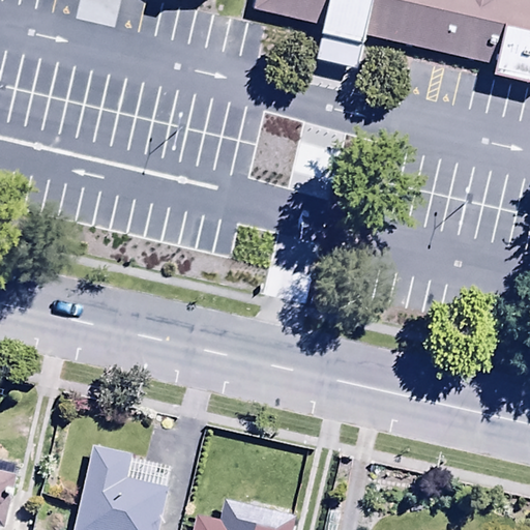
[(256,0),(254,9),(324,26),(330,0),(256,0)]
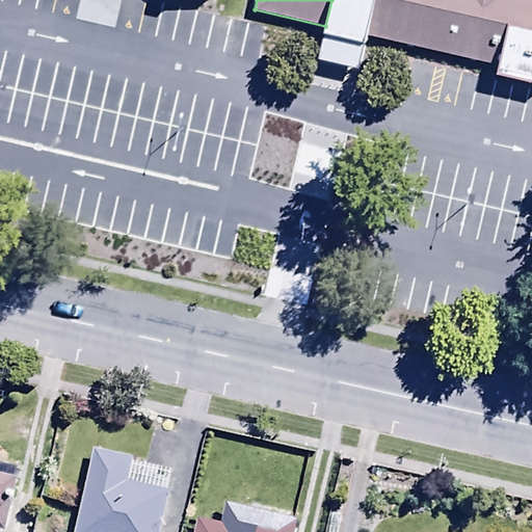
[(331,0),(325,26),(318,59),(360,69),(367,34),(375,0),(331,0)]
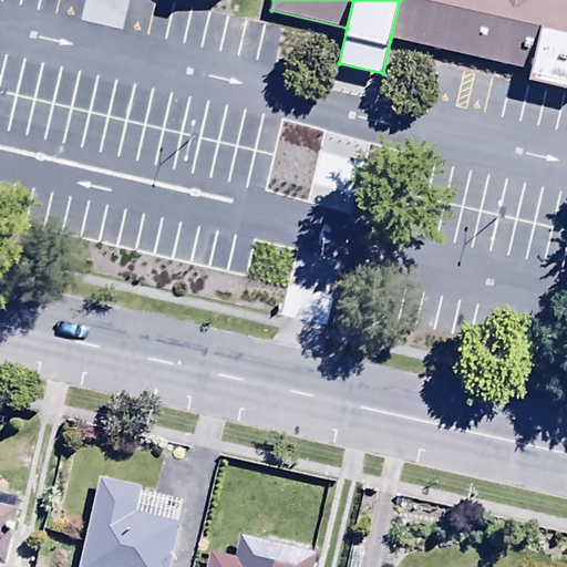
[(566,0),(400,0),(391,37),(531,69),(527,80),(566,88),(566,0)]
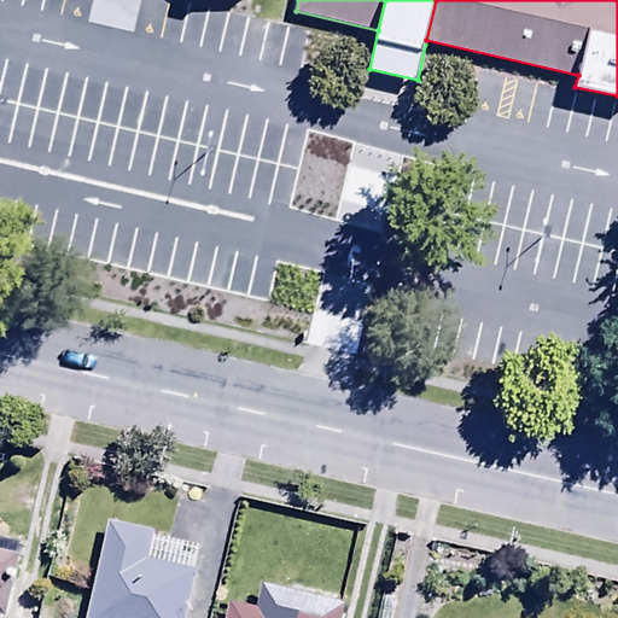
[(151,526),(108,517),(83,617),(181,617),(194,567),(144,555),(151,526)]
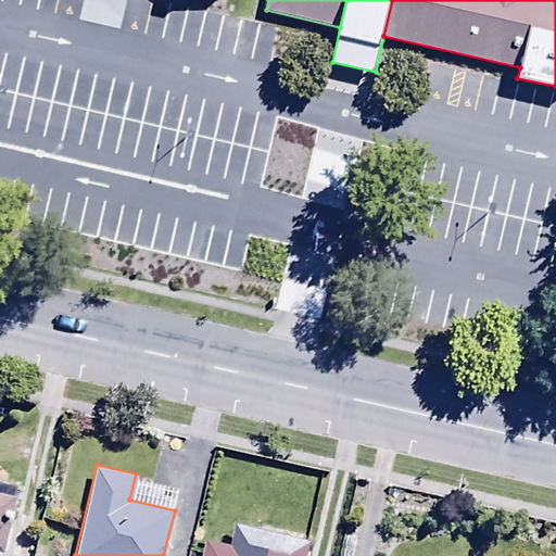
[(0,483),(0,548),(13,496),(9,495),(11,488),(0,483)]
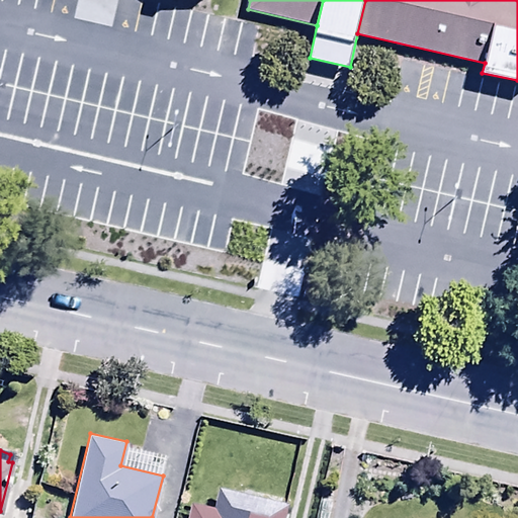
[(184,517),(282,517),(286,503),(218,487),(212,507),(189,501),(184,517)]
